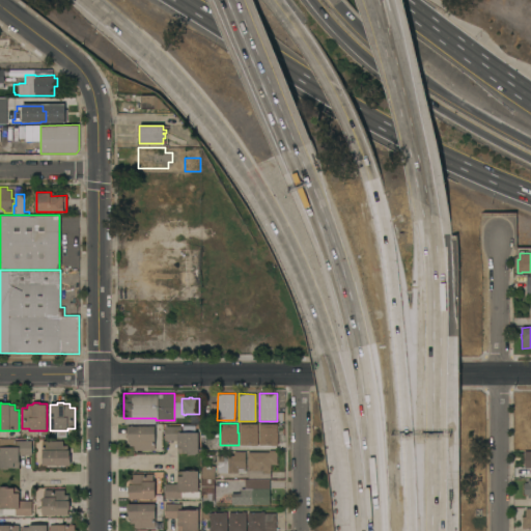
[(257,423),(257,432),(258,432),(258,445),(240,445),(240,423),(257,423)]
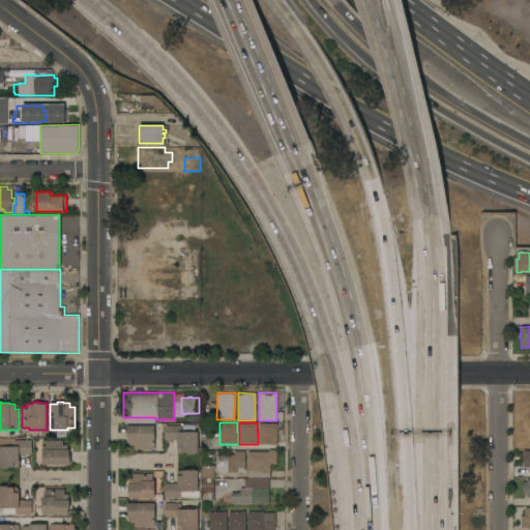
[(259,422),(276,422),(276,432),(277,432),(277,444),(270,444),(259,444),(259,422)]
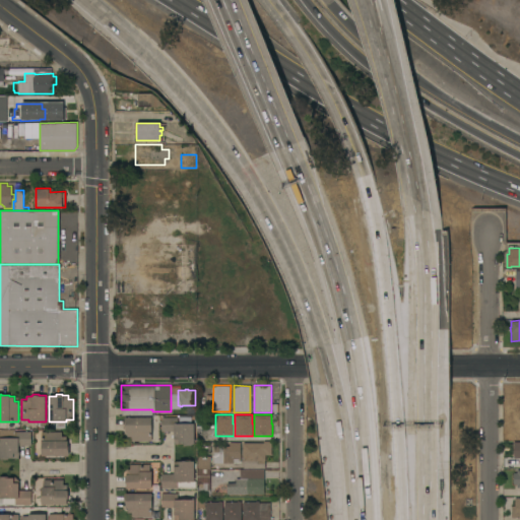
[(151,416),(151,441),(132,441),(131,436),(127,436),(127,432),(126,432),(126,426),(124,426),(124,416),(151,416)]
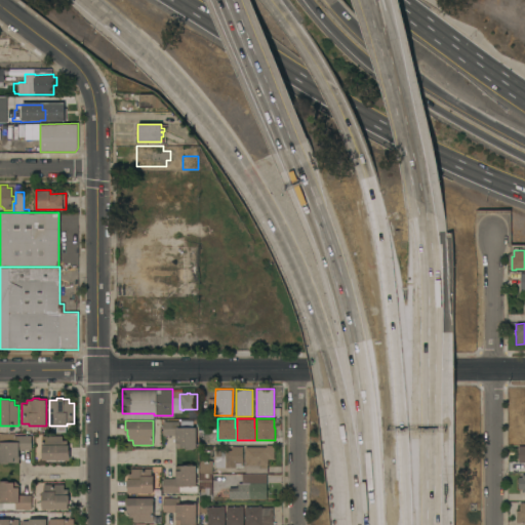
[(196,448),(194,448),(194,449),(187,449),(187,447),(175,447),(175,435),(163,435),(163,420),(179,420),(179,427),(196,427),(196,448)]
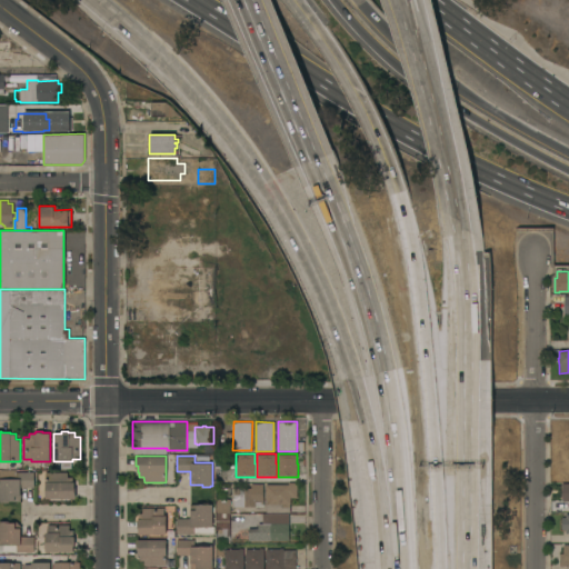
[(0,470),(17,470),(17,471),(33,471),(33,487),(20,487),(20,500),(9,500),(9,502),(0,502),(0,470)]
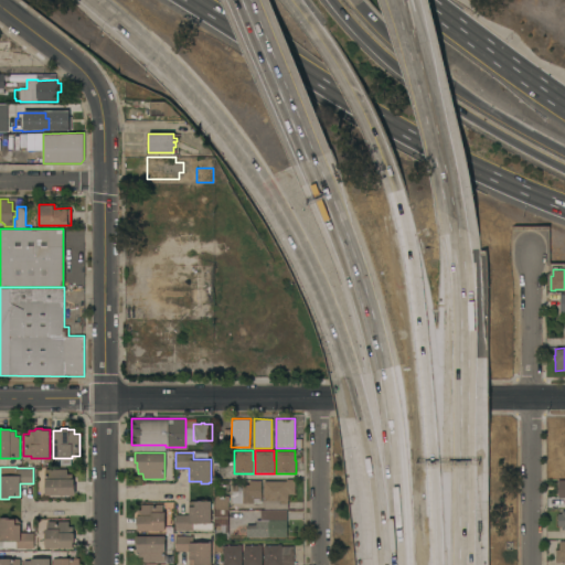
[(45,494),(45,469),(67,469),(67,473),(74,473),(74,484),(75,484),(75,494),(45,494)]
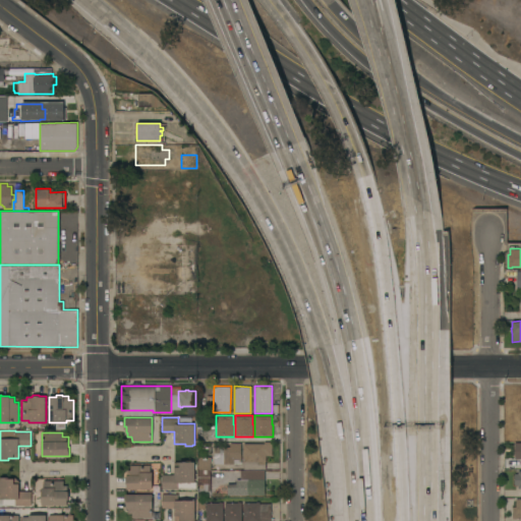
[(264,443),(264,442),(272,442),(272,456),(266,456),(266,461),(266,469),(243,469),(243,444),(264,443)]
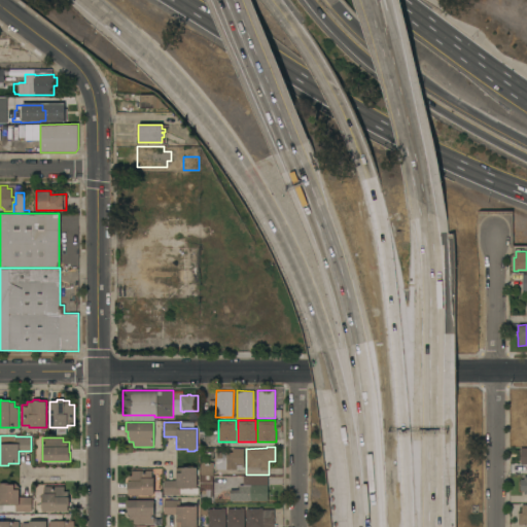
[(518,464),(526,464),(526,447),(519,447),(518,464)]
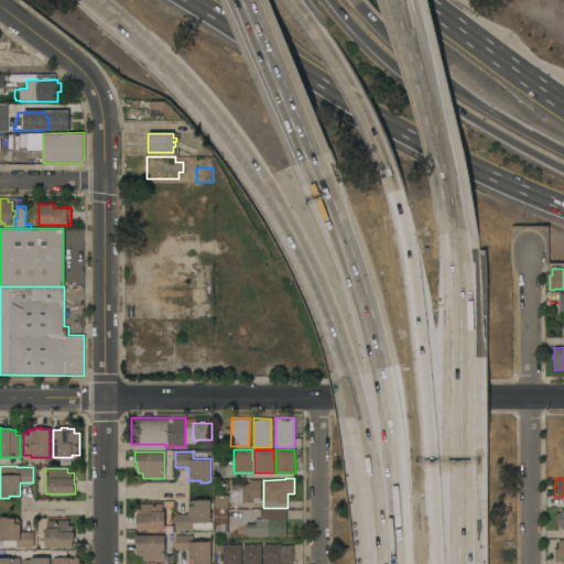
[(231,484),(238,484),(238,479),(241,479),(241,484),(249,484),(249,479),(261,479),(261,501),(231,502),(231,484)]
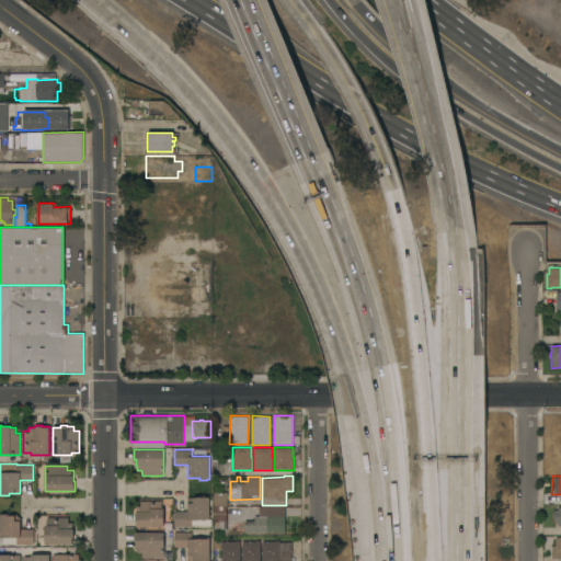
[(227,505),(226,505),(226,521),(213,521),(213,505),(214,505),(214,492),(227,492),(227,505)]
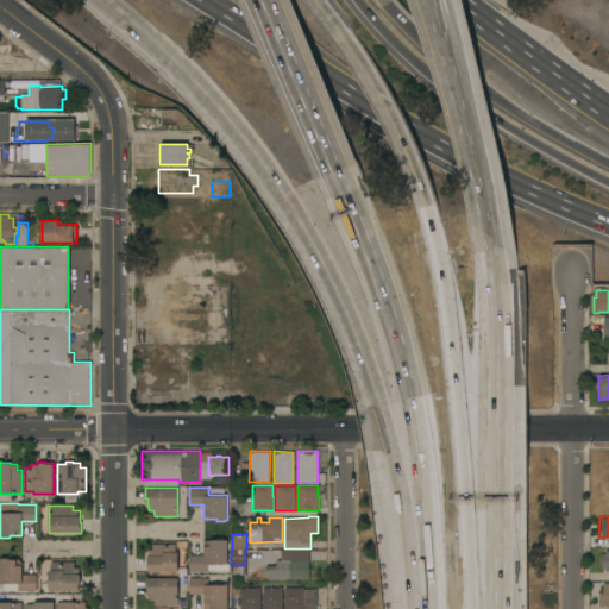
[(227,563),(208,564),(208,571),(189,571),(189,554),(203,554),(203,546),(209,546),(209,540),(227,540),(227,563)]
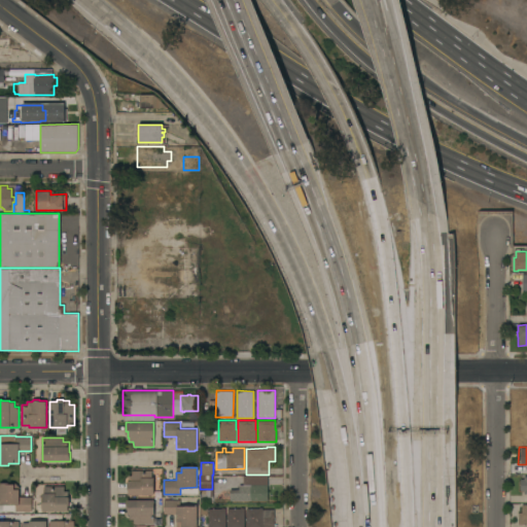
[(128,495),(128,489),(127,489),(127,482),(128,482),(128,481),(128,476),(132,476),(132,470),(152,470),(152,477),(153,477),(154,495),(128,495)]
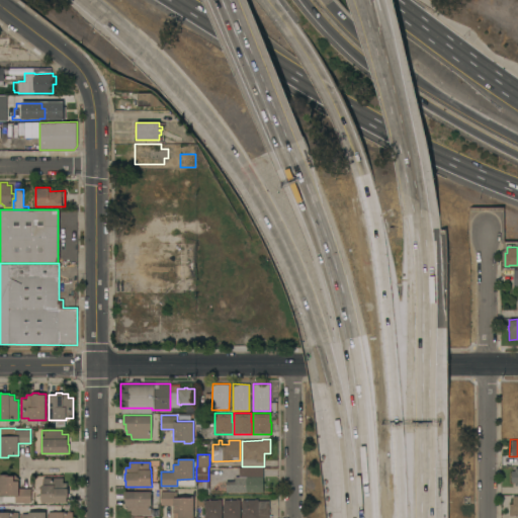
[(226,492),(226,481),(235,481),(235,477),(239,477),(239,467),(263,467),(263,492),(226,492)]
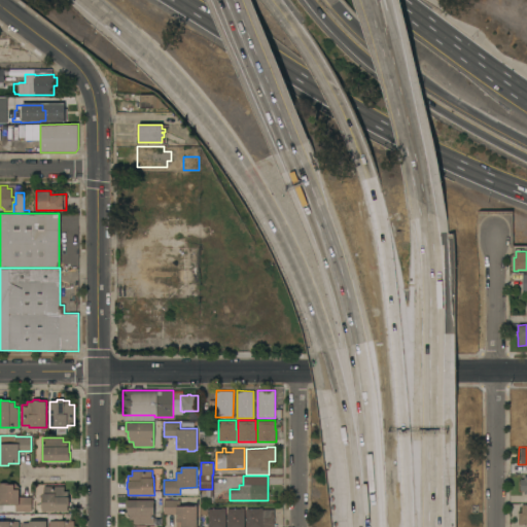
[(526,492),(526,476),(519,477),(518,493),(526,492)]
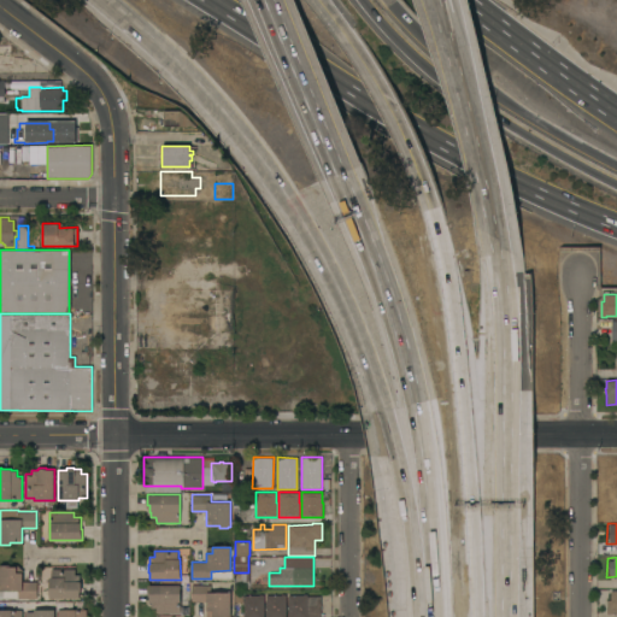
[(22,581),(37,581),(37,598),(18,598),(18,591),(0,591),(0,565),(9,565),(9,566),(16,566),(18,565),(23,571),(22,573),(22,581)]
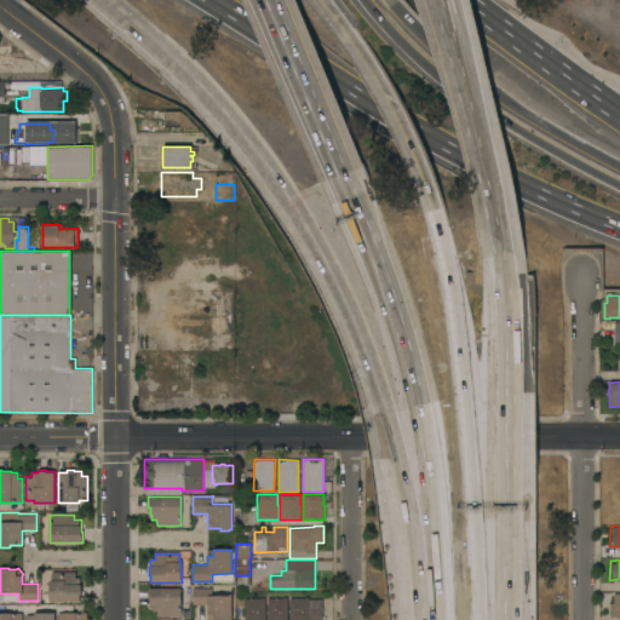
[(50,601),(50,580),(52,580),(52,572),(75,572),(75,578),(80,578),(80,585),(81,585),(81,595),(80,595),(80,601),(50,601)]
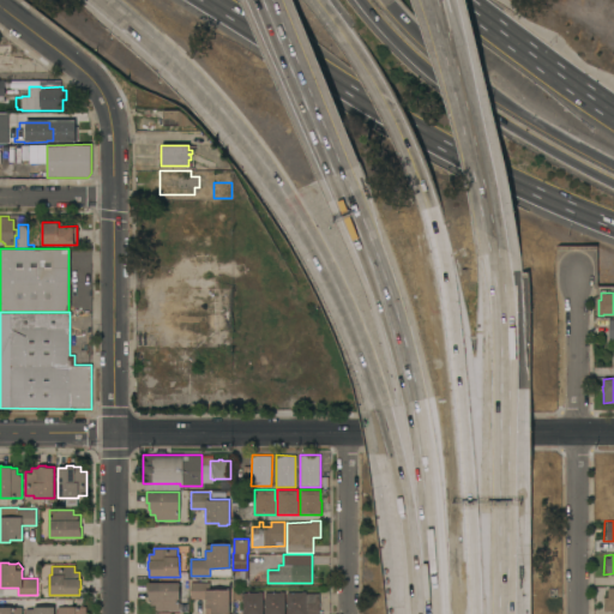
[(179,582),(180,609),(156,611),(156,605),(150,605),(150,600),(149,600),(149,593),(146,593),(146,582),(179,582)]
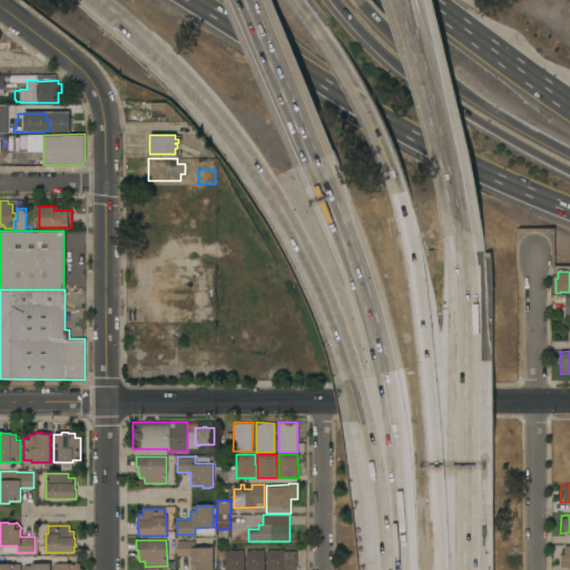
[(203,569),(190,569),(190,556),(177,556),(177,540),(195,540),(195,548),(213,547),(213,569),(210,569),(209,569),(203,569)]
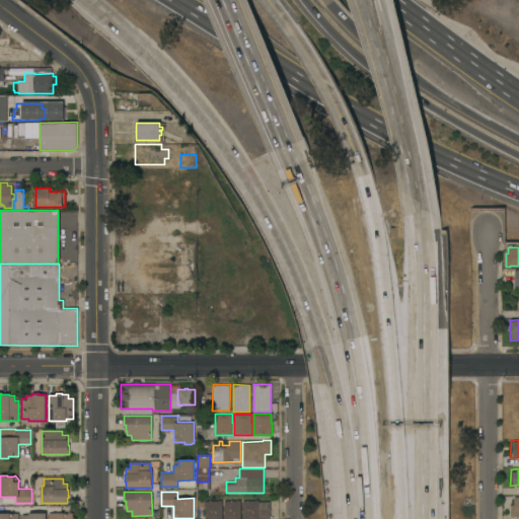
[(205,518),(205,508),(205,506),(197,506),(197,496),(204,496),(204,502),(205,502),(205,501),(218,501),(218,500),(221,500),(221,501),(222,501),(222,518),(205,518)]
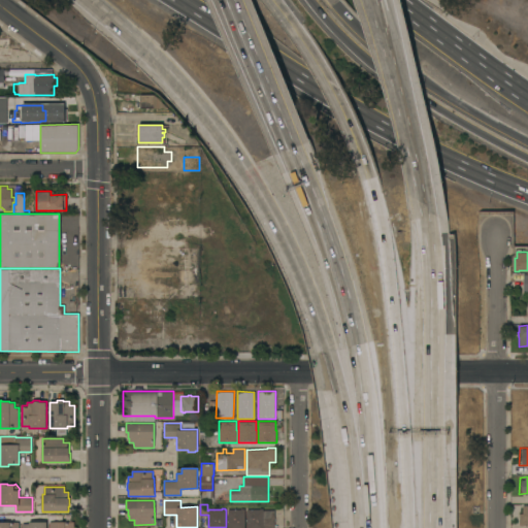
[(527,505),(527,525),(519,525),(520,514),(523,514),(523,505),(527,505)]
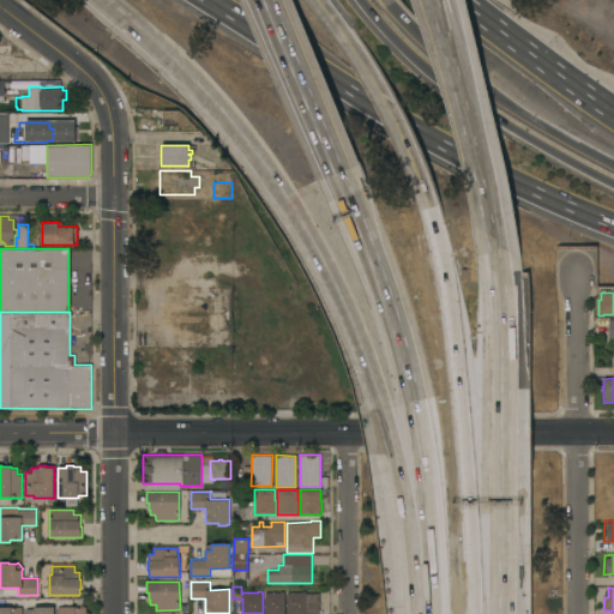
[(265,613),(265,601),(264,601),(264,597),(265,597),(265,593),(280,593),(280,591),(283,591),(283,593),(284,593),(284,613),(265,613)]
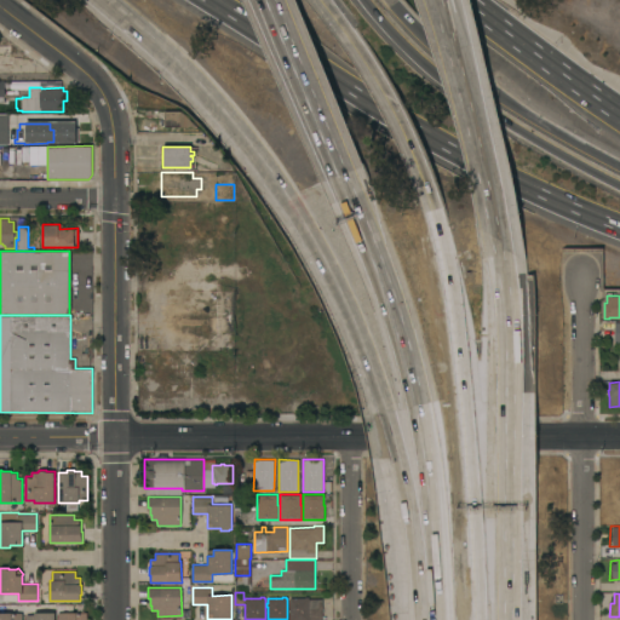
[(305,598),(305,597),(309,597),(309,598),(322,600),(322,619),(290,619),(290,606),(288,606),(288,603),(290,603),(290,598),(305,598)]
